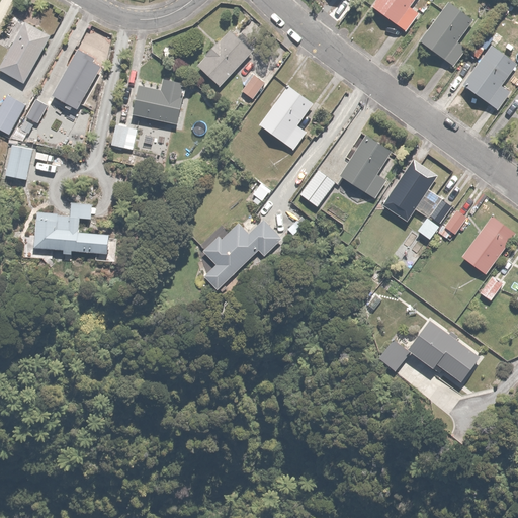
[(418,0),(376,0),(372,7),(408,32),(420,14),(413,8),(418,0)]
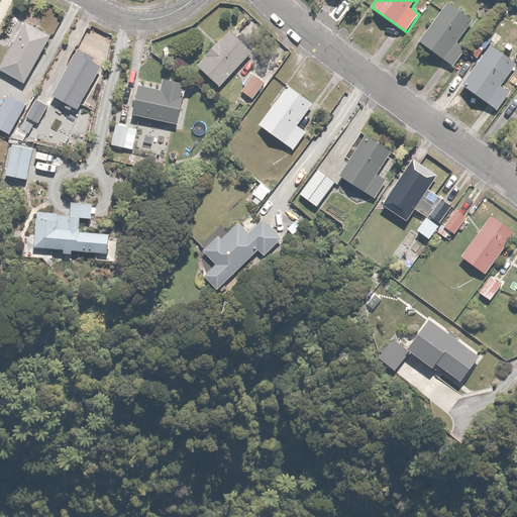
[(448,2),(419,40),(451,66),(466,47),(457,41),(473,21),(448,2)]
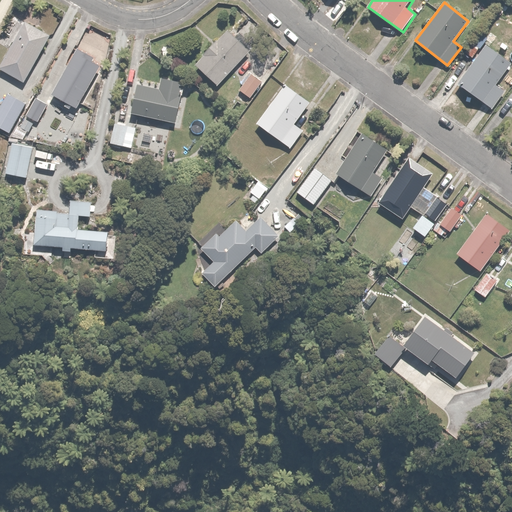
[(50,38),(26,24),(0,67),(0,78),(6,82),(11,74),(24,82),(50,38)]
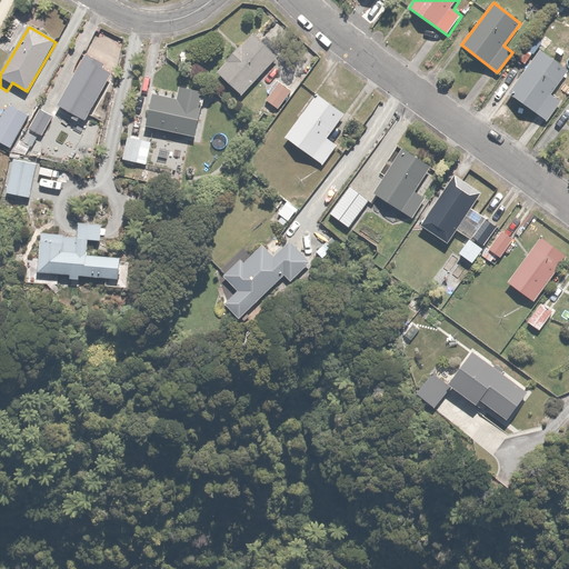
[(245,45),(243,43),(226,63),(227,63),(218,73),(243,97),(286,50),(271,37),(266,43),(255,35),(245,45)]
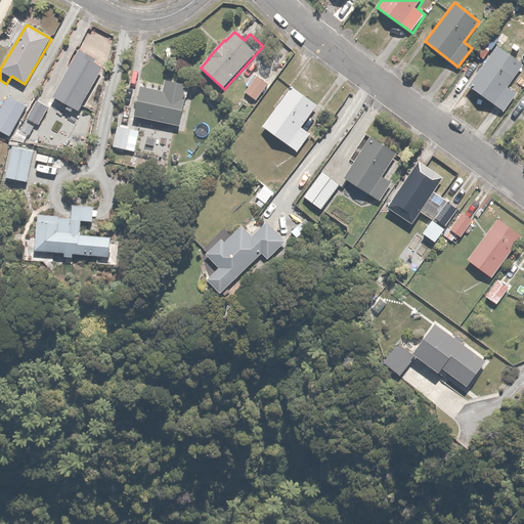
[(523,66),(523,64),(496,45),(469,86),(505,112),(518,92),(510,86),(523,66)]
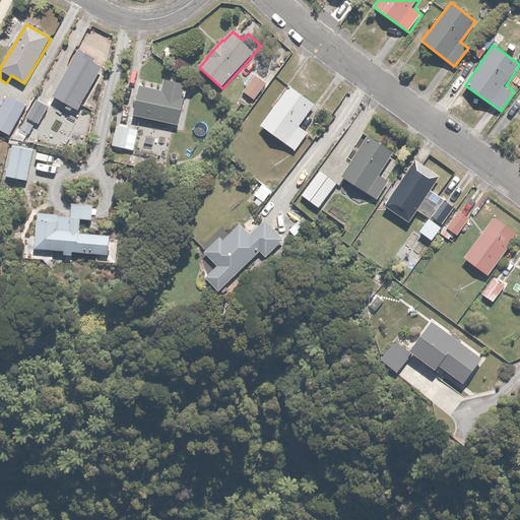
[(96,62),(99,58),(80,48),(54,96),(79,111),(104,67),(96,62)]
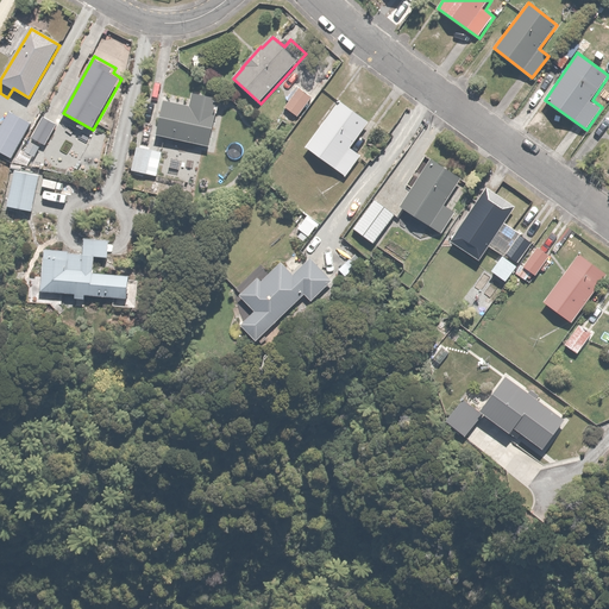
[(313,98),(297,88),(286,107),(301,117),(313,98)]
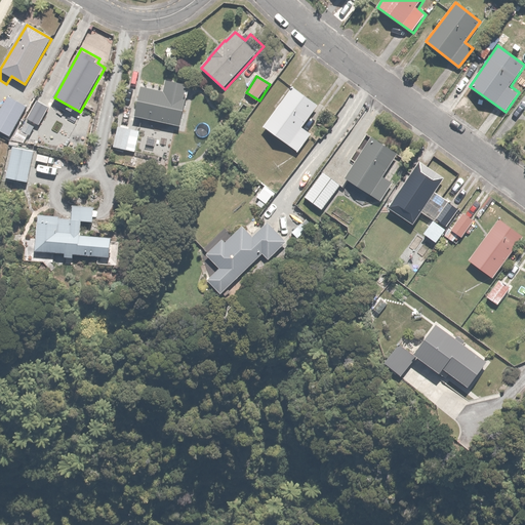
[(165,92),(142,88),(136,117),(183,125),(188,97),(180,95),(183,83),(168,81),(165,92)]
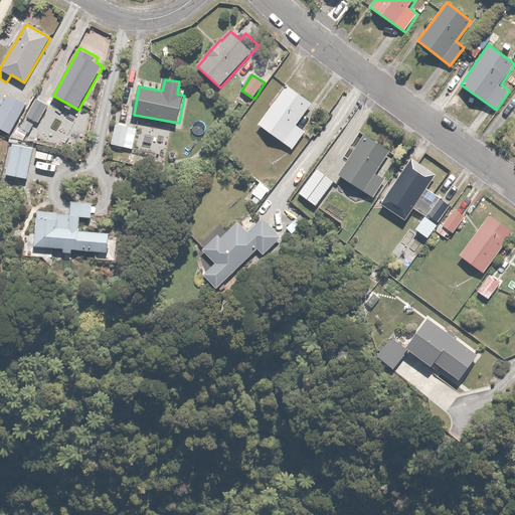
[(314,103),(288,83),(258,124),(293,150),(308,129),(300,123),(314,103)]
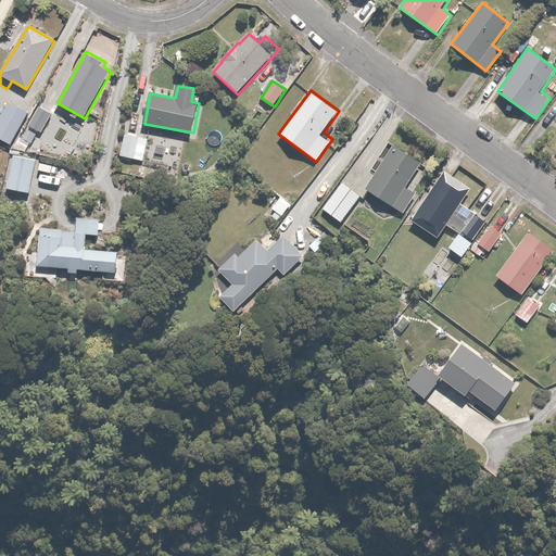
[(29,113),(10,102),(0,117),(0,138),(12,146),(29,113)]
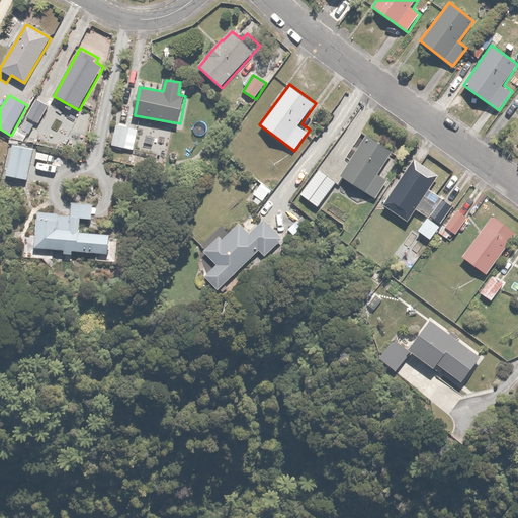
[(47,106),(36,100),(20,130),(30,136),(47,106)]
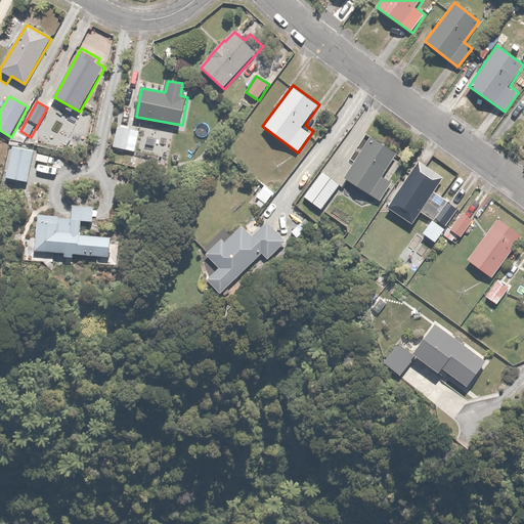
[(129,128),(131,122),(120,119),(114,147),(129,150),(133,129),(129,128)]
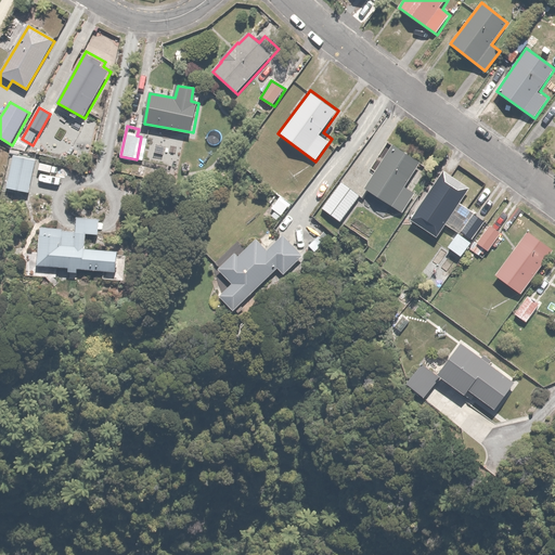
[(392,145),(363,188),(401,213),(414,193),(404,186),(420,164),(392,145)]
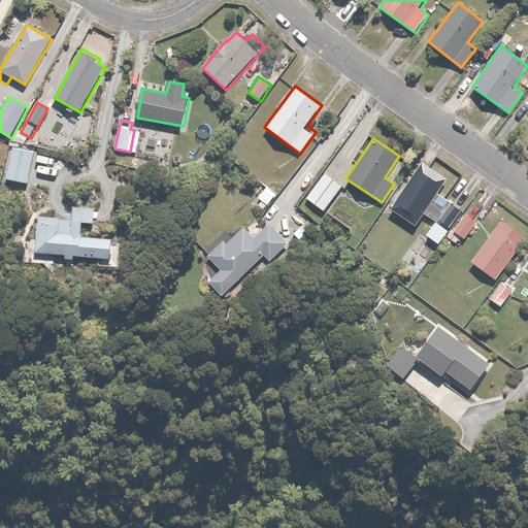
[(36,151),(12,146),(6,179),(30,184),(36,151)]
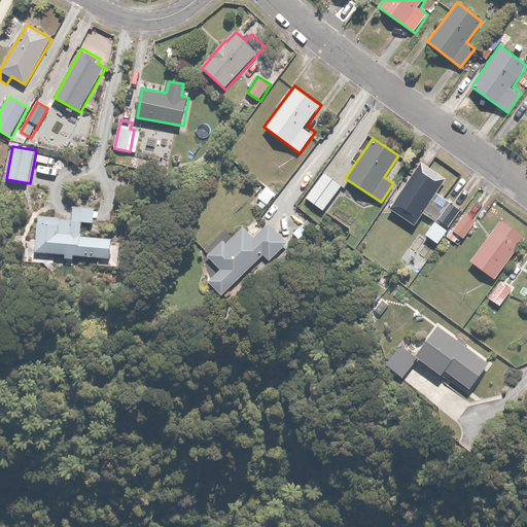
[(414,225),(445,178),(420,163),(389,209),(414,225)]
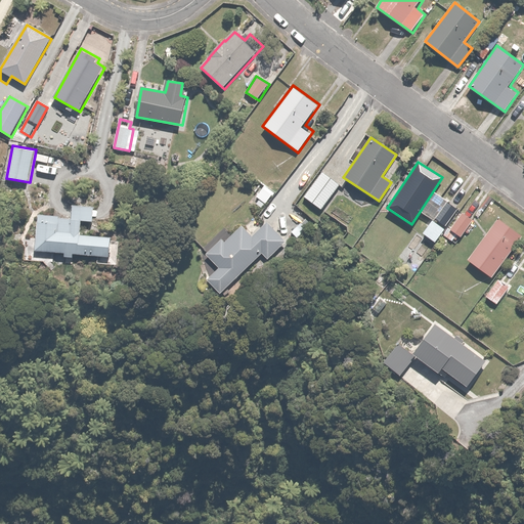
[(341,186),(323,173),(305,197),(322,210),(341,186)]
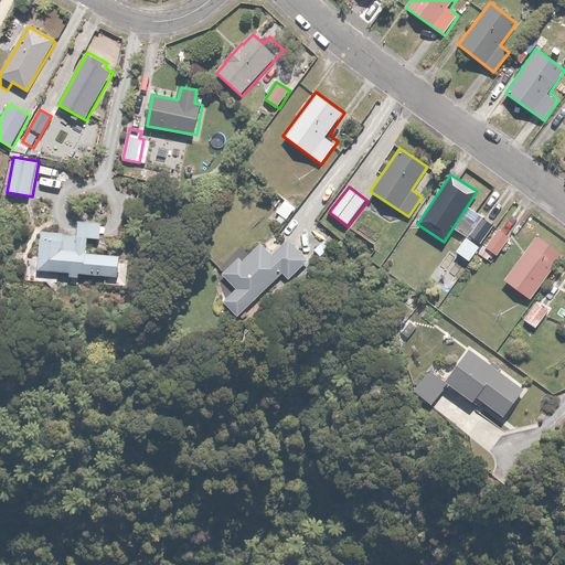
[(284,225),(295,209),(284,202),(277,213),(279,215),(276,220),(284,225)]
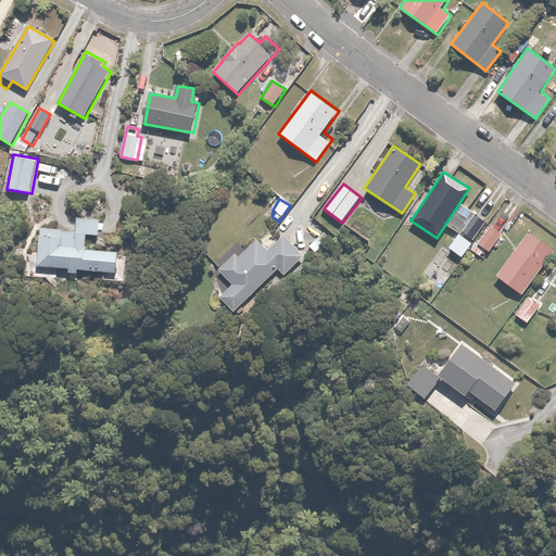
[(487,222),(475,213),(463,231),(475,239),(487,222)]
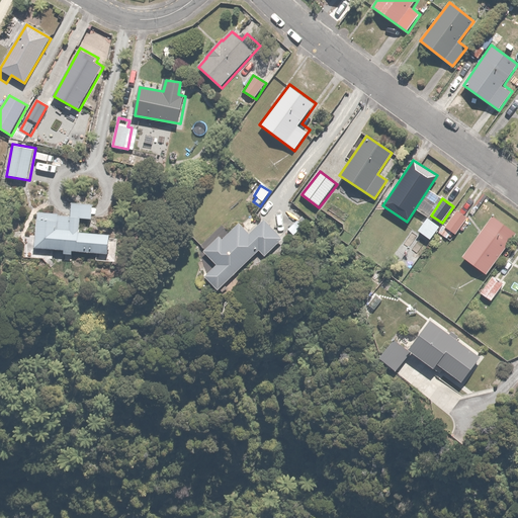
[(37,212),(35,249),(110,253),(111,234),(81,233),(82,218),(93,219),(94,203),(73,202),(72,214),(37,212)]
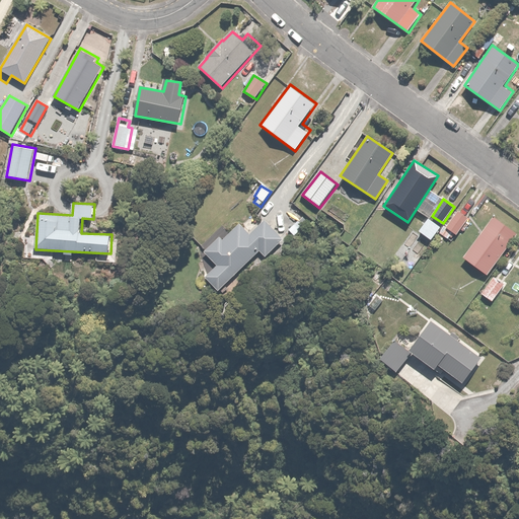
[(445,226),(458,235),(470,219),(458,210),(445,226)]
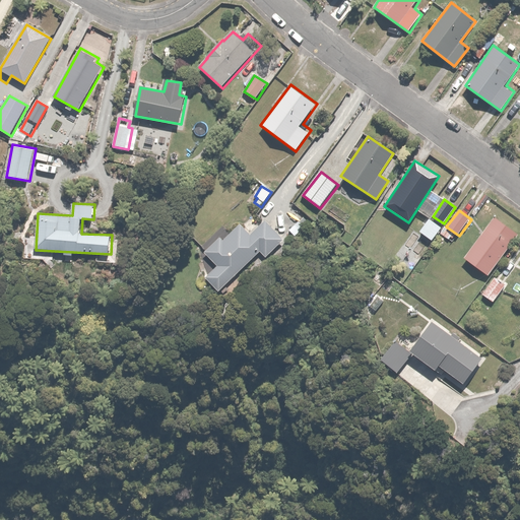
[(312,223),(305,215),(288,231),(296,239),(312,223)]
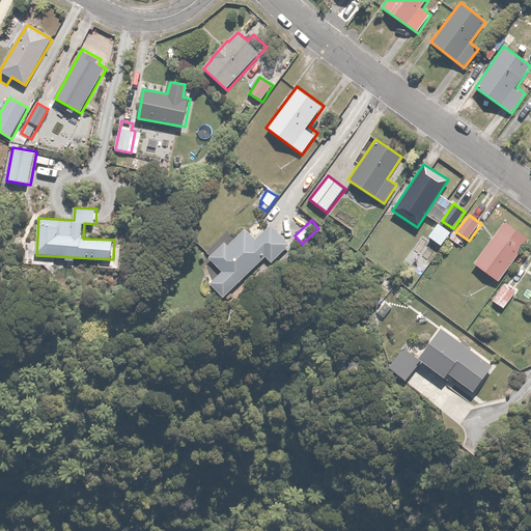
[(474,263),(500,281),(530,240),(504,222),(474,263)]
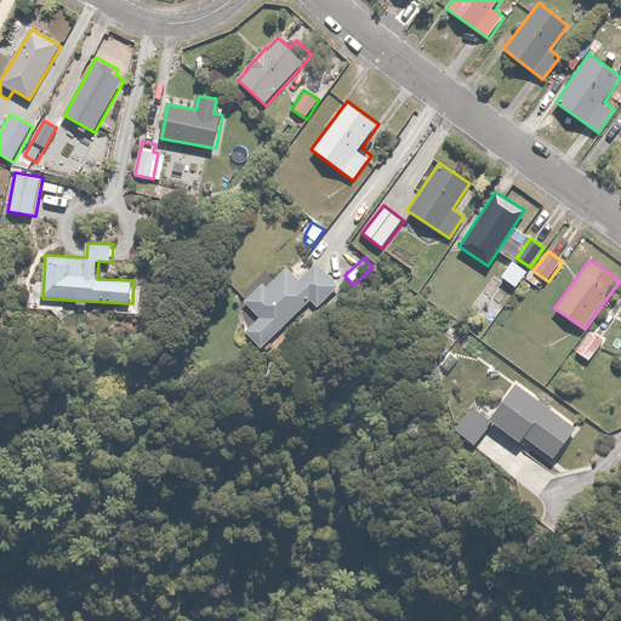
[(265,349),(313,301),(319,307),(342,285),(318,261),(300,280),(288,267),(268,286),(265,281),(245,302),(261,318),(246,331),(265,349)]
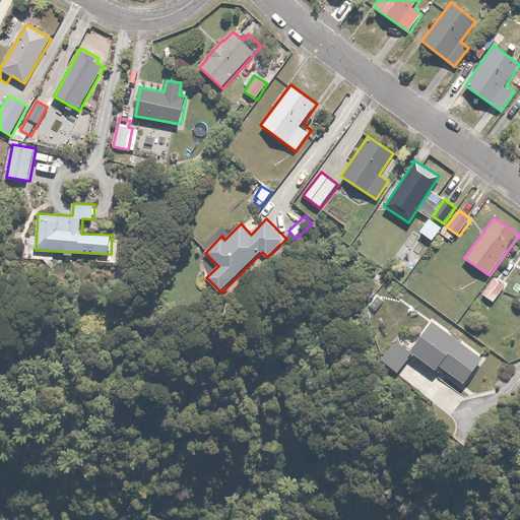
[(431,218),(420,232),(432,241),(442,228),(431,218)]
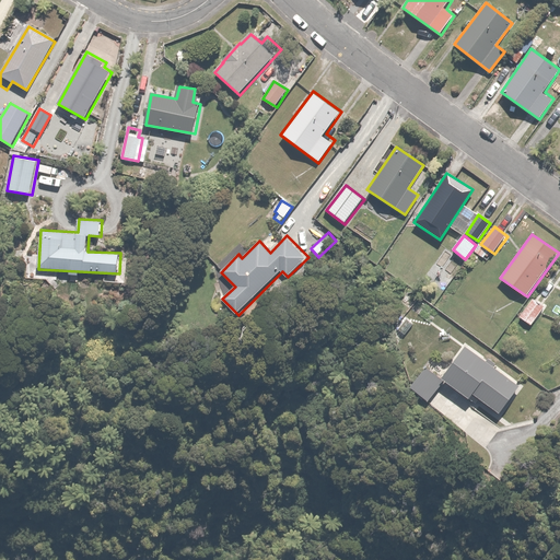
[(535,296),(518,316),(531,326),(547,306),(535,296)]
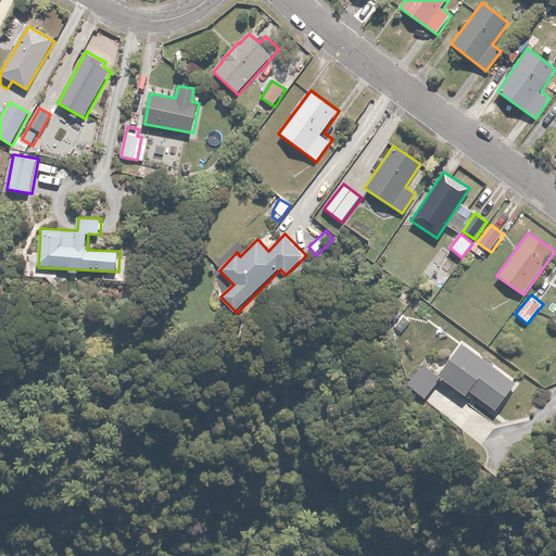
[(462,344),(440,376),(469,395),(471,392),(495,409),(515,382),(462,344)]
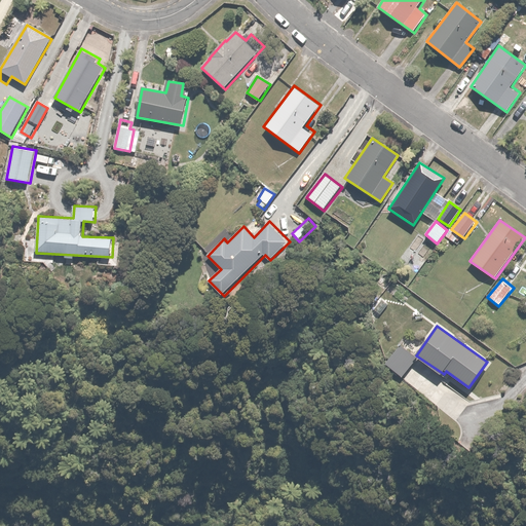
[(416,357),(401,345),(386,365),(402,376),(416,357)]
